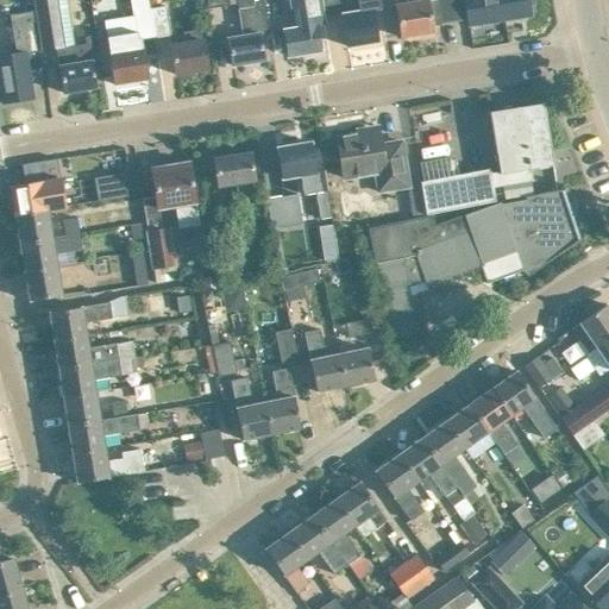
[(99,61),(96,42),(95,35),(85,37),(86,44),(75,45),(67,0),(32,0),(41,51),(56,49),(63,93),(95,87),(90,62),(99,61)]
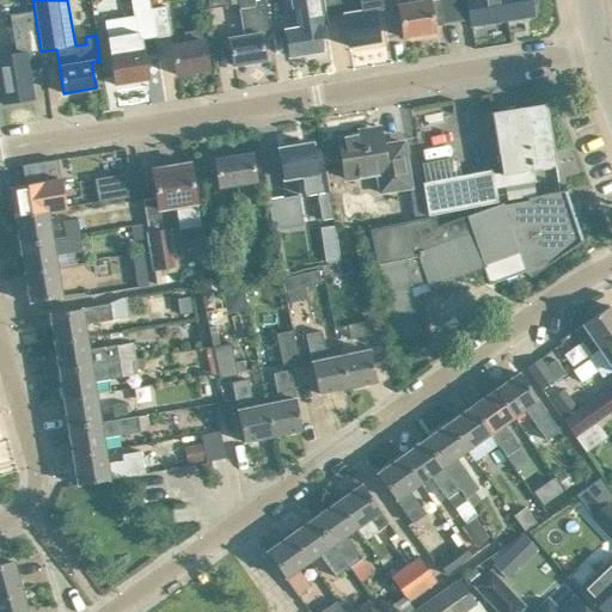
[(148,0),(130,0),(133,12),(134,16),(138,40),(141,40),(154,37),(150,10),(148,0)]
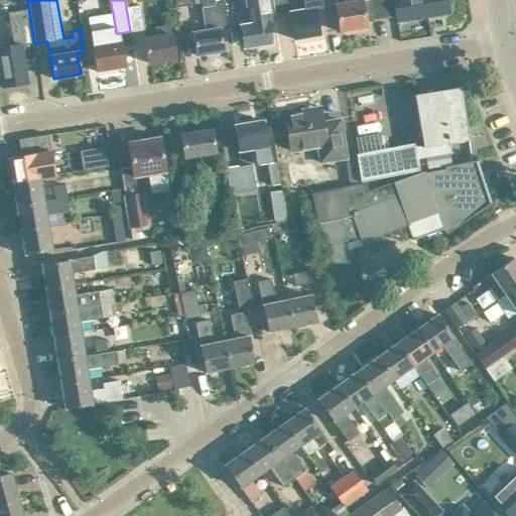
[(197,55),(223,50),(220,29),(228,28),(223,0),(201,0),(207,30),(192,32),(197,55)]
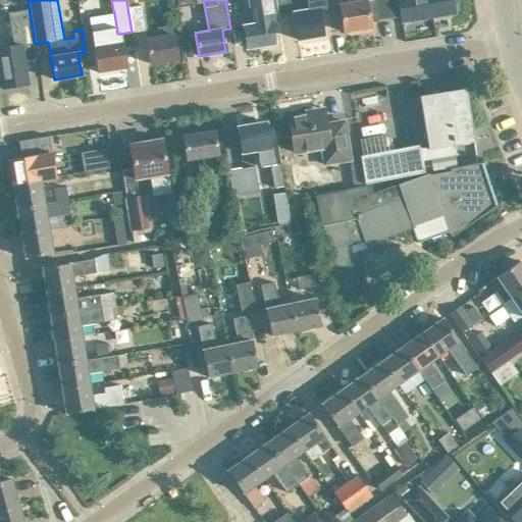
[(247,48),(274,44),(270,21),(278,20),(277,15),(274,0),(254,0),(258,22),(243,25),(247,48)]
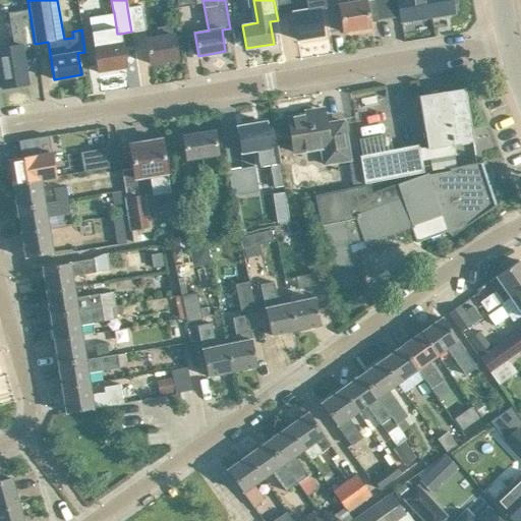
[(305,0),(307,9),(292,11),(297,40),(322,36),(317,9),(326,7),(324,0),(305,0)]
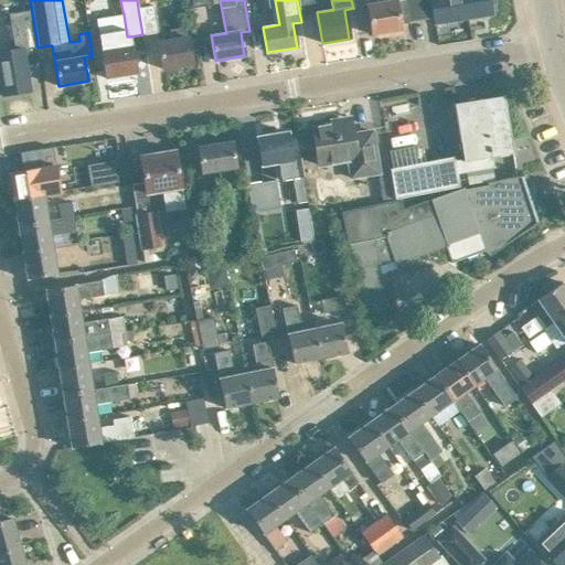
[(376,0),(377,3),(366,4),(372,34),(402,30),(401,23),(408,22),(404,0),(376,0)]
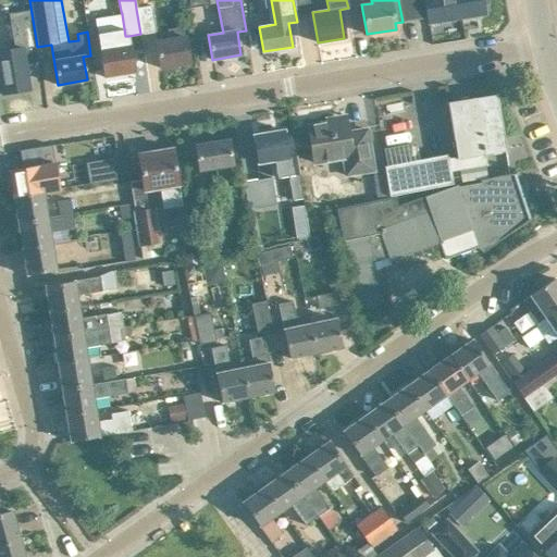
[(398,0),(403,22),(428,19),(429,24),(485,14),(483,5),(487,1),(486,0),(398,0)]
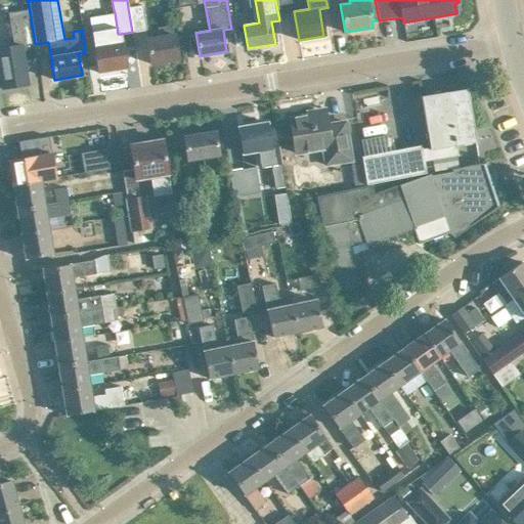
[(142,5),(128,8),(132,32),(146,30),(142,5)]
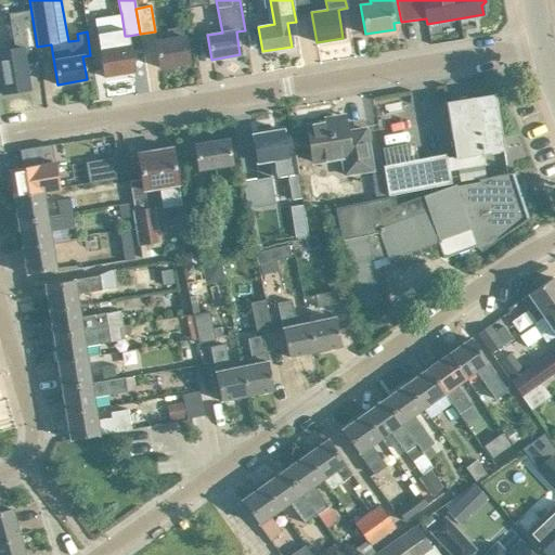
[(14,49),(0,51),(0,90),(1,93),(29,89),(25,65),(23,48),(33,46),(28,20),(30,20),(28,10),(9,13),(14,49)]
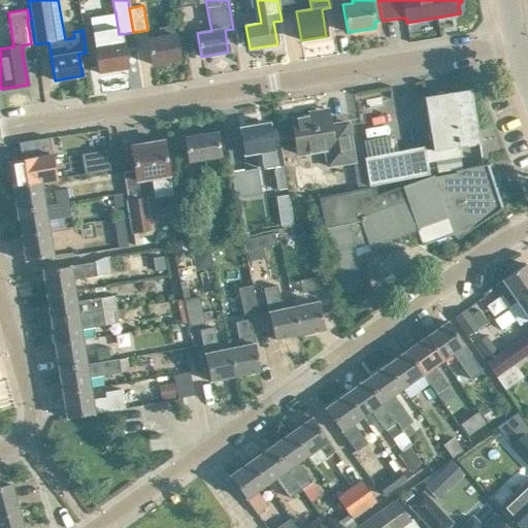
[(116,13),(90,18),(94,45),(95,53),(99,73),(127,68),(124,48),(123,40),(122,34),(119,34),(116,13)]
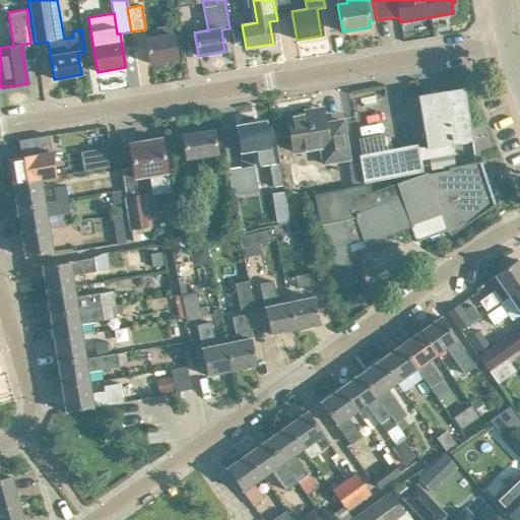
[(177,59),(174,39),(172,24),(156,27),(157,37),(145,39),(149,63),(177,59)]
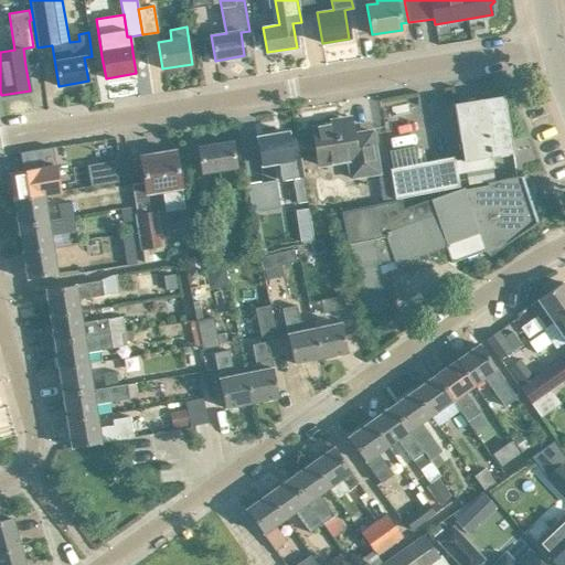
[(512,153),(503,96),(455,105),(464,161),(512,153)]
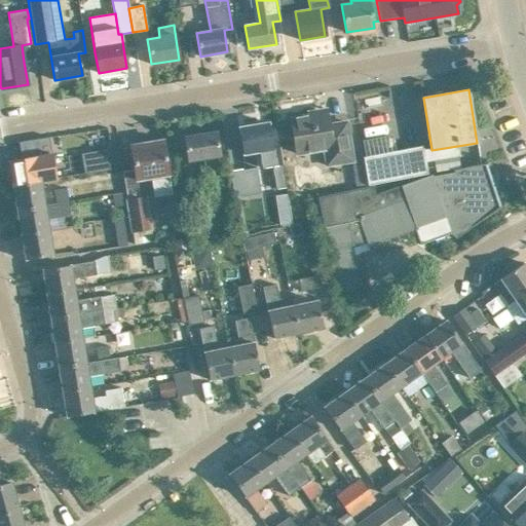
[(327,165),(352,161),(346,122),(329,124),(327,113),(291,119),(296,153),(324,149),(327,165)]
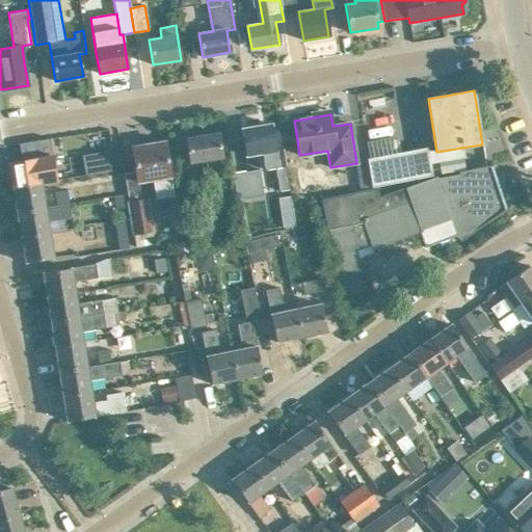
[(274,150),(270,125),(242,129),(246,156),(262,153),(264,169),(275,167),(280,191),(289,189),(283,149),(274,150)]
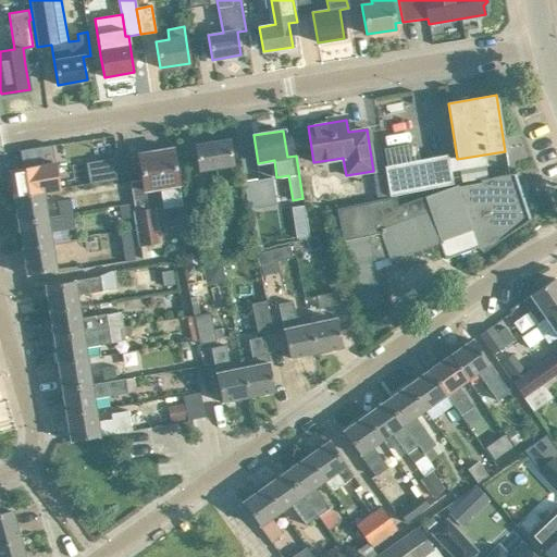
[(219,188),(235,186),(232,165),(227,139),(195,145),(199,171),(215,168),(219,188)]
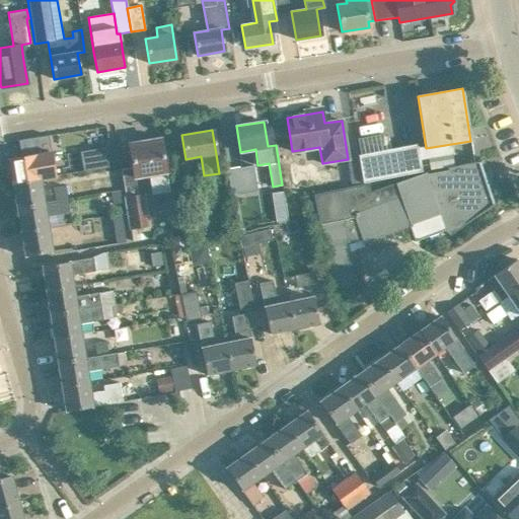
[(153,193),(168,191),(160,139),(159,139),(159,141),(148,143),(148,141),(129,144),(134,178),(151,175),(153,193)]
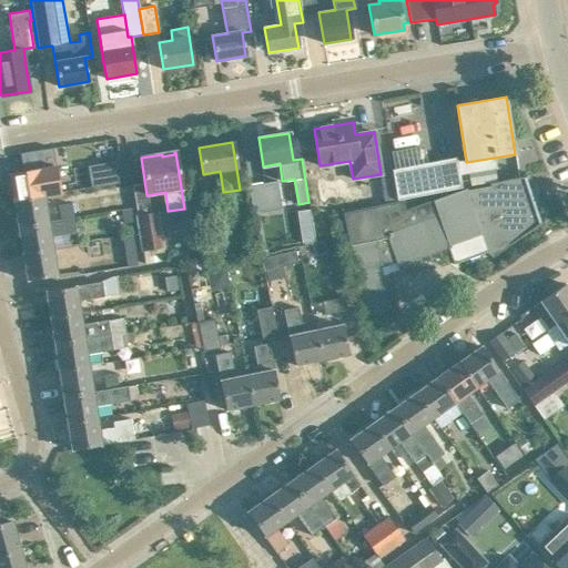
[(393,170),(392,170),(394,182),(397,200),(462,188),(460,179),(459,175),(457,162),(456,158),(428,163),(393,170)]
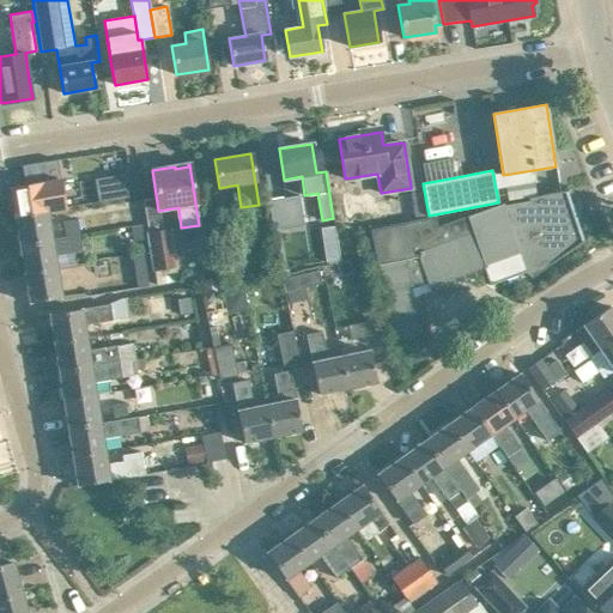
[(125,175),(95,180),(98,201),(128,196),(125,175)]
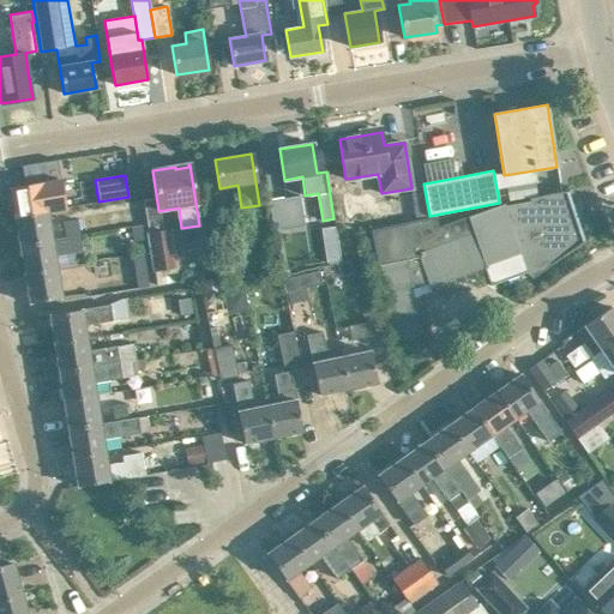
[(14,218),(47,212),(66,210),(60,180),(10,188),(14,218)]
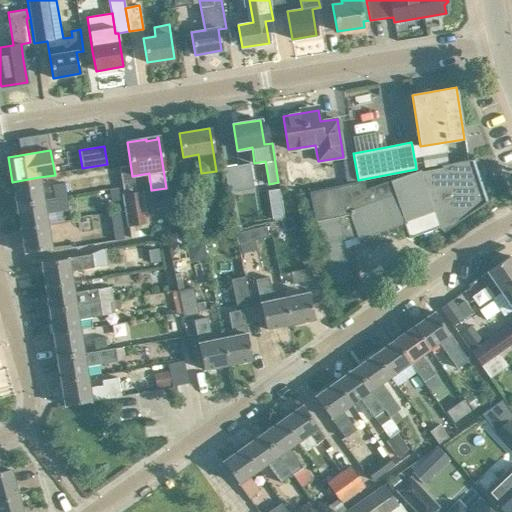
[(441,164),(442,167),(420,171),(420,169),(366,188),(363,180),(358,181),(347,184),(311,191),(330,283),(350,279),(342,240),(356,235),(357,238),(403,222),(409,238),(440,227),(443,232),(487,202),(480,184),(485,180),(479,171),(477,173),(472,159),(441,164)]
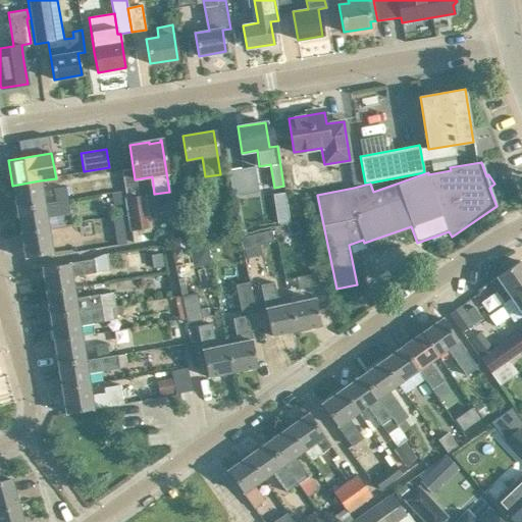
[(259,190),(255,166),(228,170),(232,195),(259,190)]
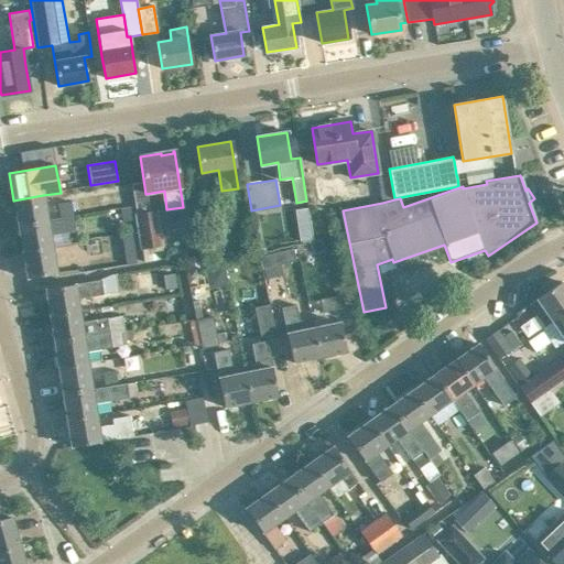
[(391,181),(379,183),(381,201),(382,203),(394,199),(394,198),(391,181)]
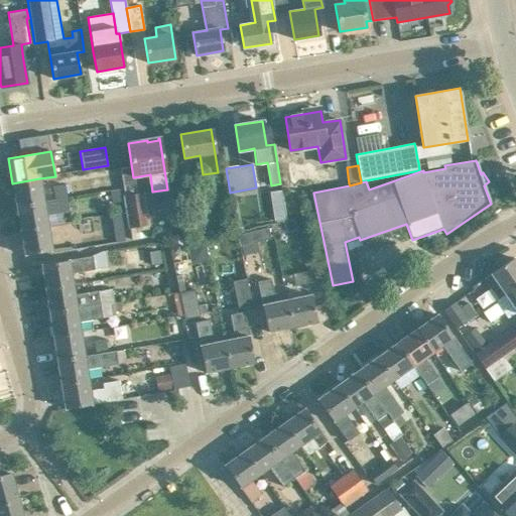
[(197,201),(192,175),(176,178),(180,203),(197,201)]
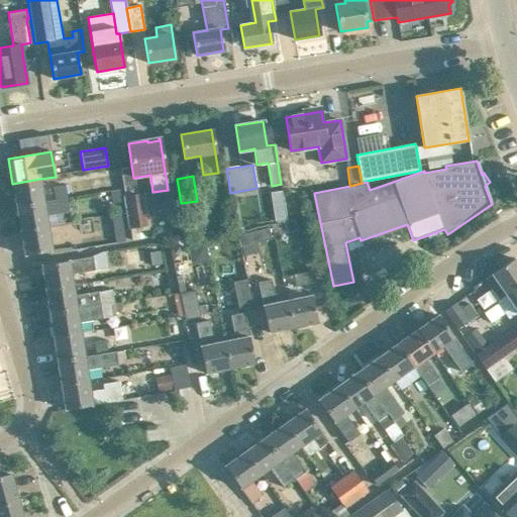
[(39,179),(12,184),(16,207),(43,203),(39,179)]
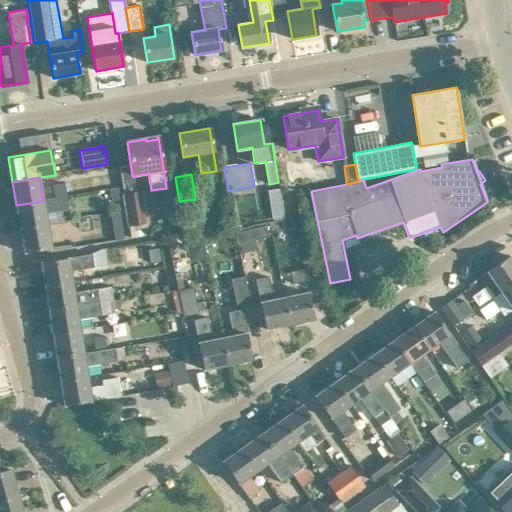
[(65,182),(52,184),(54,199),(67,197),(65,182)]
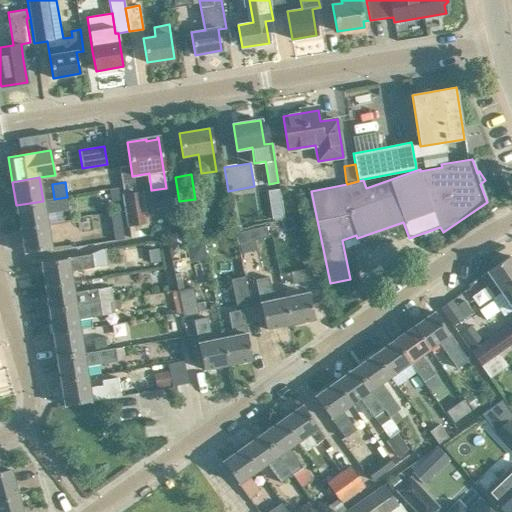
[(122,187),(109,189),(111,200),(124,199),(123,195),(122,187)]
